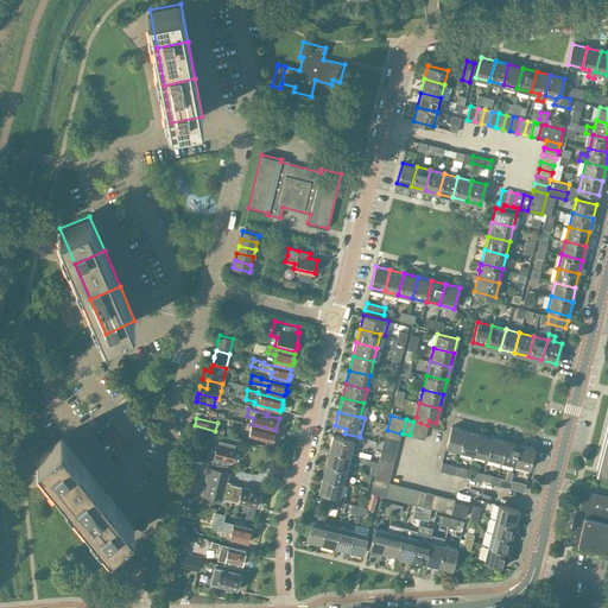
[(413,422),(410,435),(417,437),(420,423),(416,422),(413,422)]
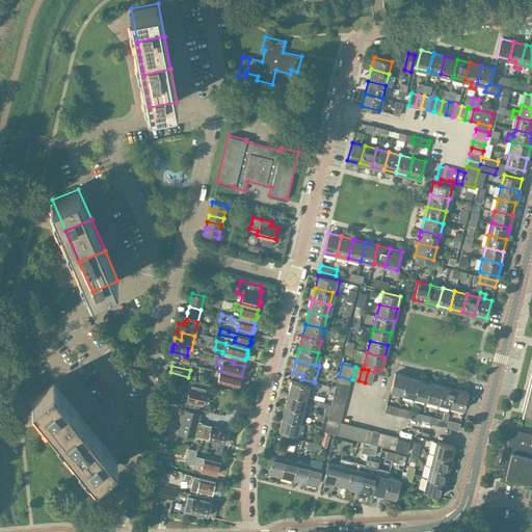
[(531,369),(522,409),(531,413),(531,369)]
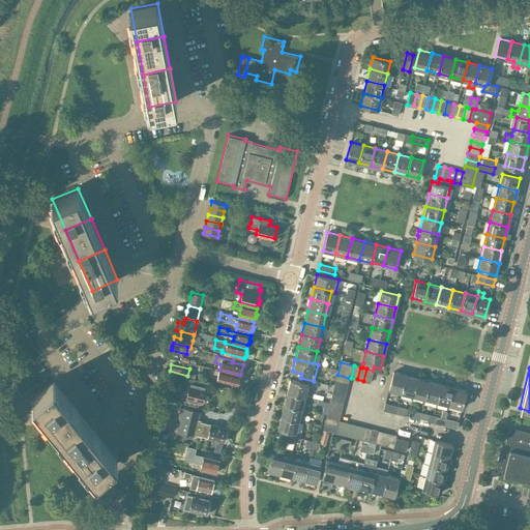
[(366,369),(363,381),(370,382),(373,371),(366,369)]
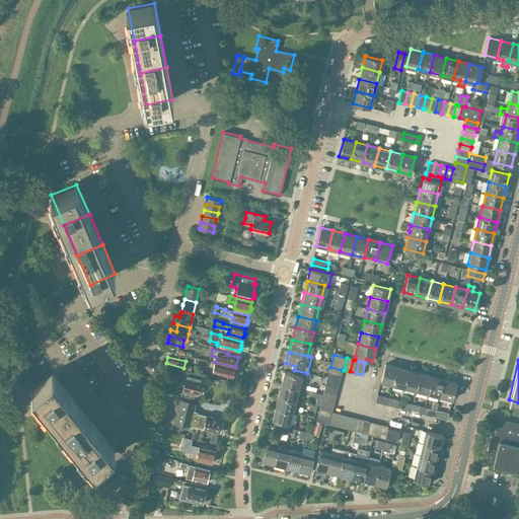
[(223,374),(233,377),(235,367),(215,362),(212,374),(222,376),(223,374)]
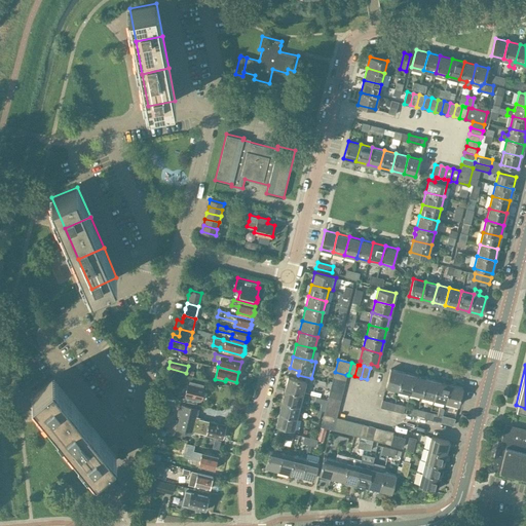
[(386,386),(398,389),(403,372),(390,369),(386,386)]
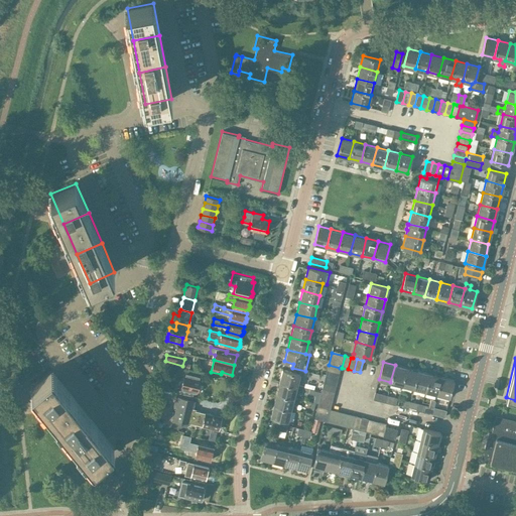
[(327,371),(339,374),(340,368),(329,365),(327,371)]
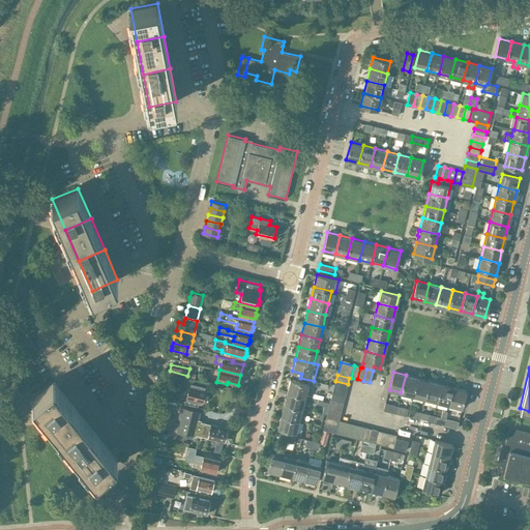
[(401,392),(413,395),(417,378),(406,375),(401,392)]
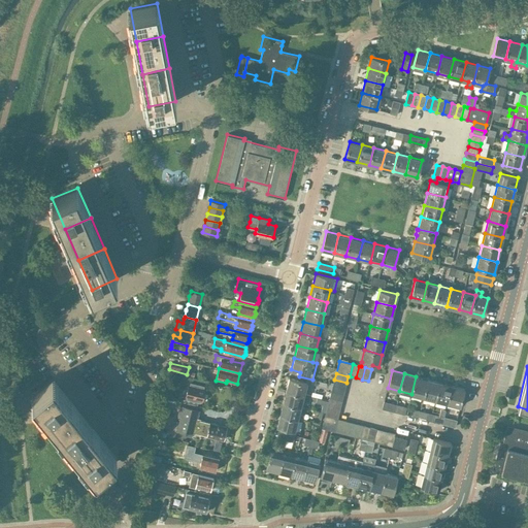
[(411,394),(424,397),(428,380),(416,376),(411,394)]
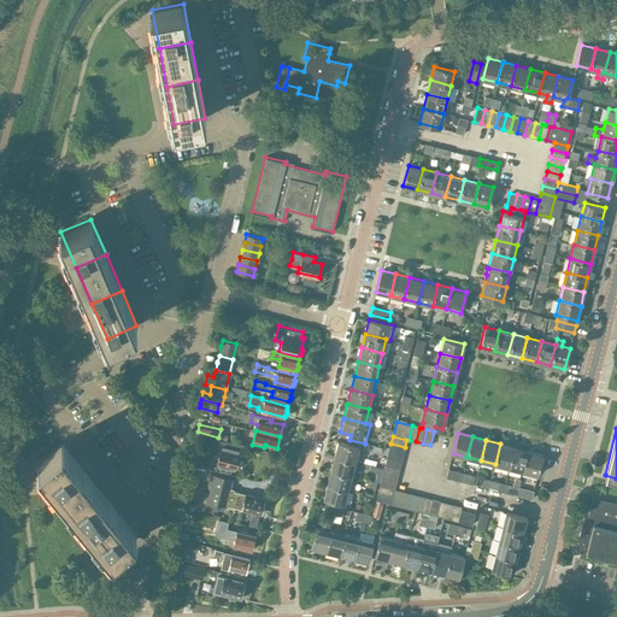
[(37,462),(63,492),(87,471),(63,441),(37,462)]
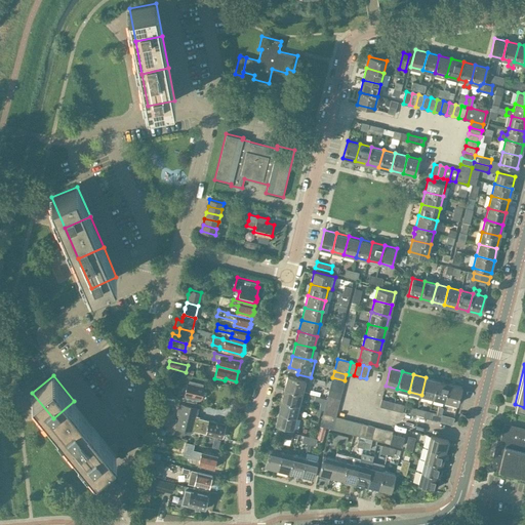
[(284,388),(303,392),(306,380),(287,375),(284,388)]
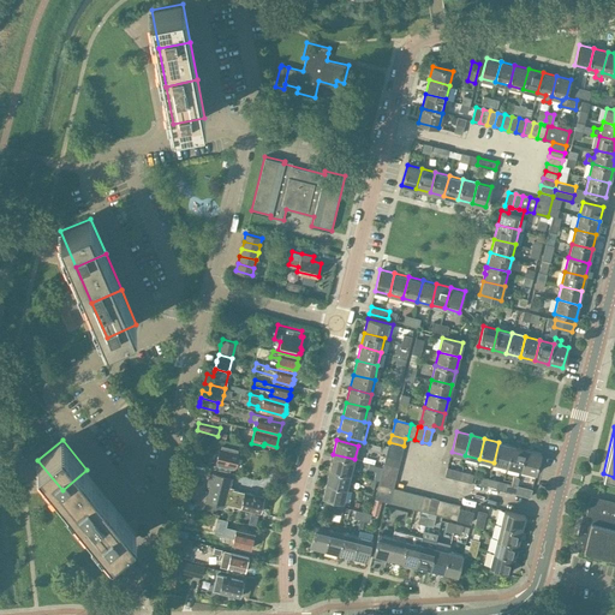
[(388,448),(402,452),(404,446),(389,442),(388,448)]
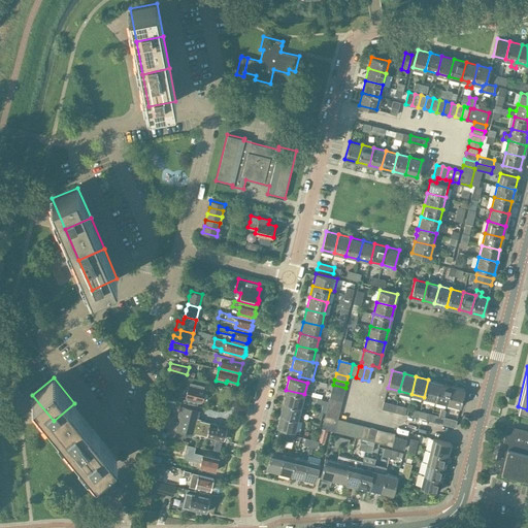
[(424,397),(435,400),(440,383),(428,380),(424,397)]
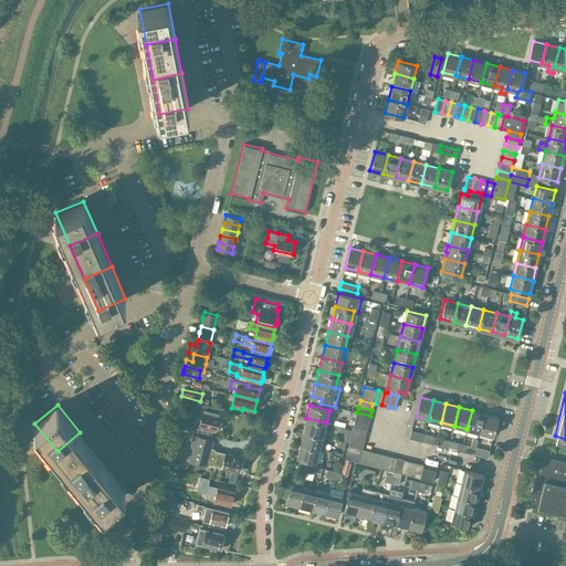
[(191,427),(191,429),(210,433),(211,429),(216,430),(220,412),(202,408),(198,426),(195,425),(194,425),(192,426),(191,427)]
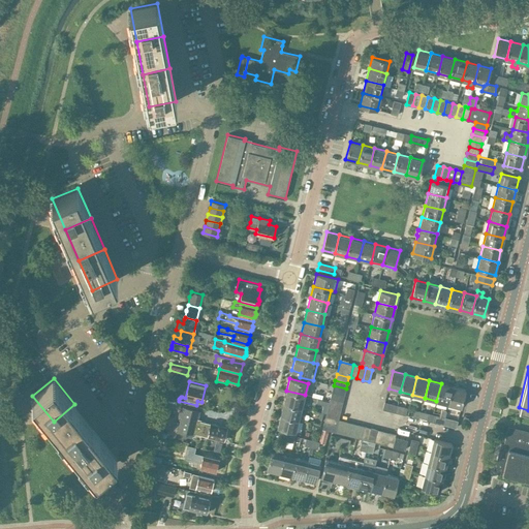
[(436,401),(448,404),(453,386),(441,383),(436,401)]
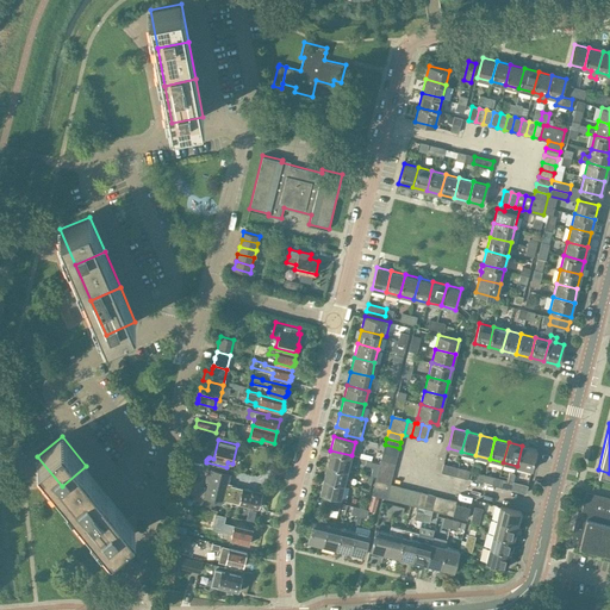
[(383,452),(397,455),(399,448),(385,444),(383,452)]
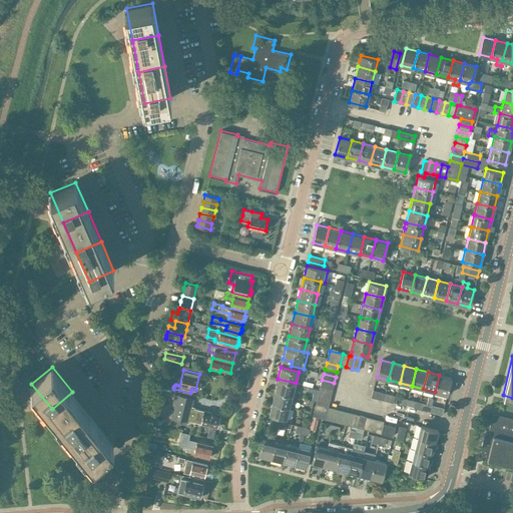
[(435,392),(447,395),(451,378),(439,375),(435,392)]
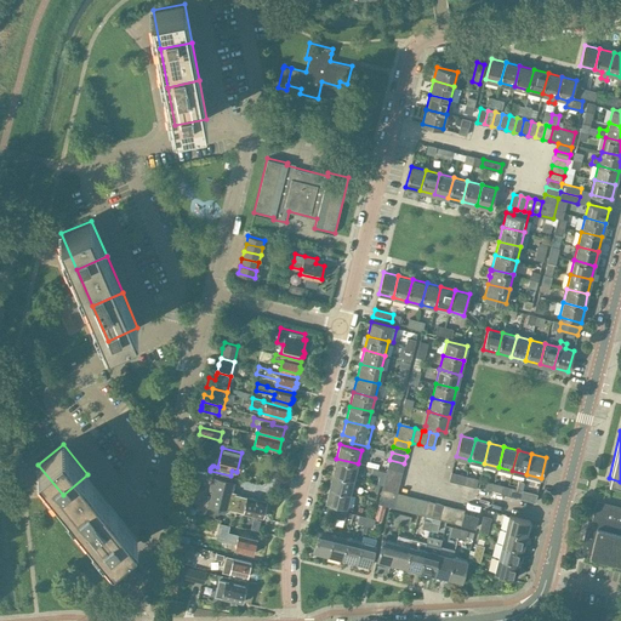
[(191,465),(204,467),(205,459),(193,456),(191,465)]
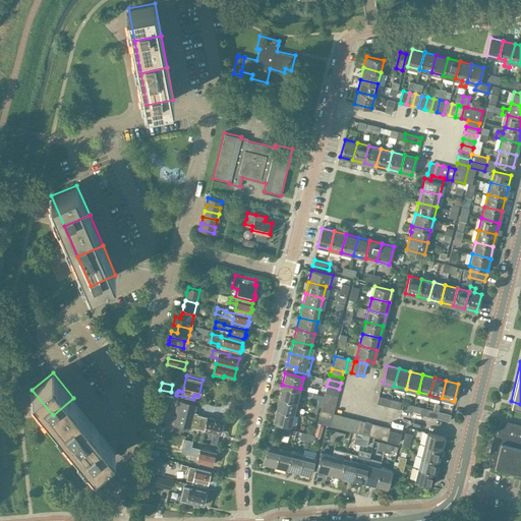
[(280,397),(297,401),(300,389),(282,385),(280,397)]
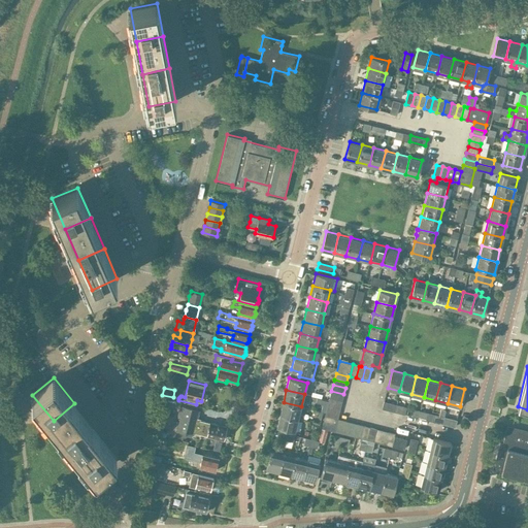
[(330,397),(342,400),(343,394),(331,391),(330,397)]
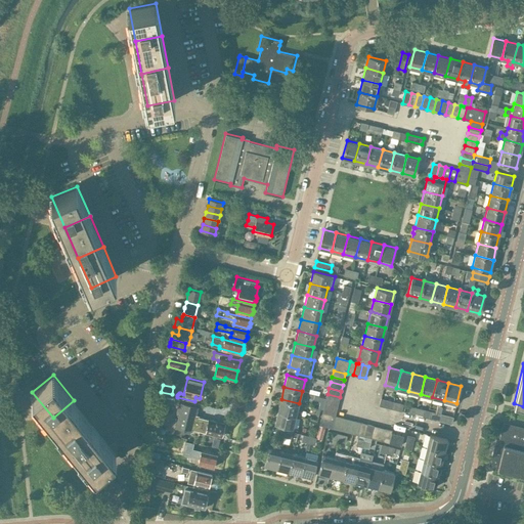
[(325,400),(338,403),(340,397),(328,394),(325,400)]
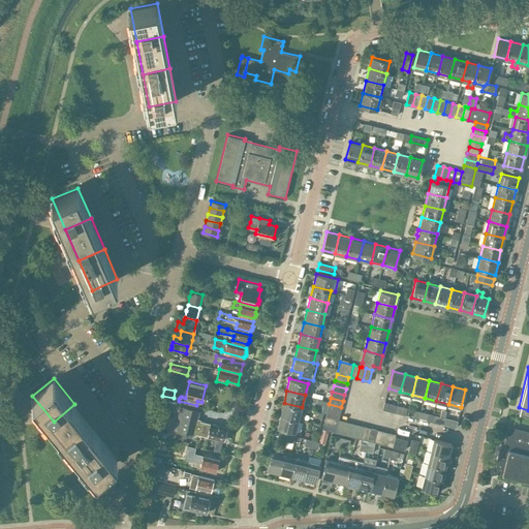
[(383,409),(399,413),(401,406),(384,402),(383,409)]
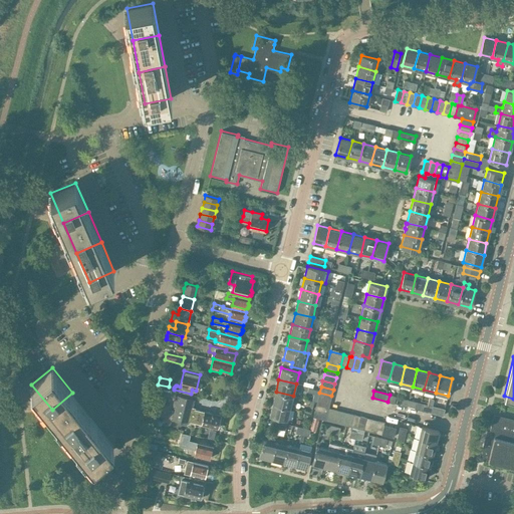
[(273,403),(290,408),(293,396),(276,392),(273,403)]
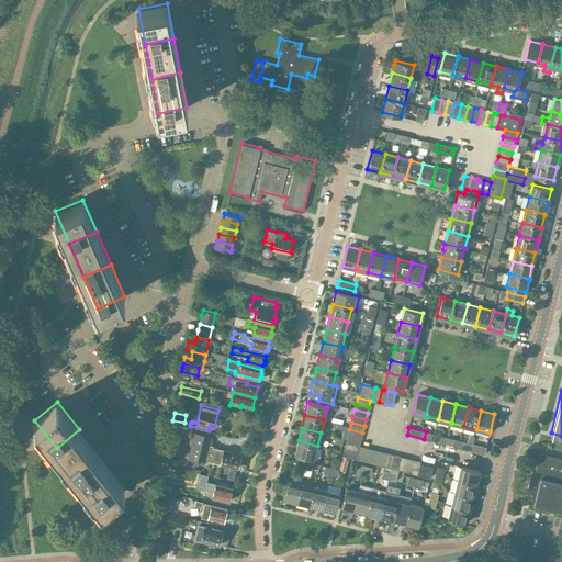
[(57,448),(79,475),(102,457),(79,429),(57,448)]
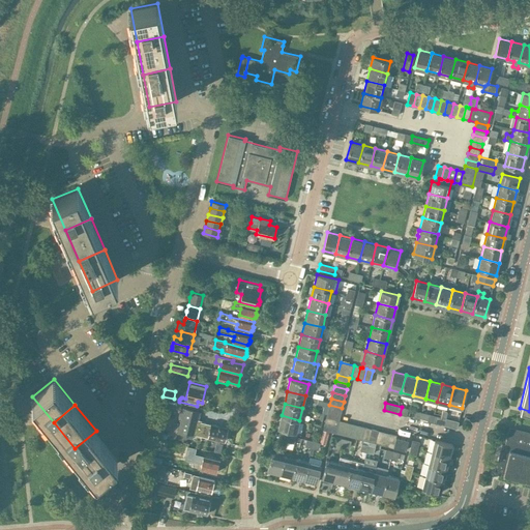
[(328,411),(341,414),(342,408),(329,405),(328,411)]
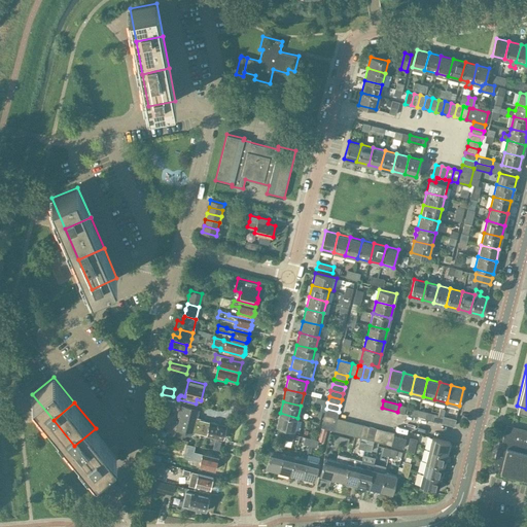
[(180,415),(176,429),(192,433),(194,431),(197,432),(200,419),(200,418),(197,417),(199,409),(182,405),(182,407),(180,406),(178,414),(180,415)]
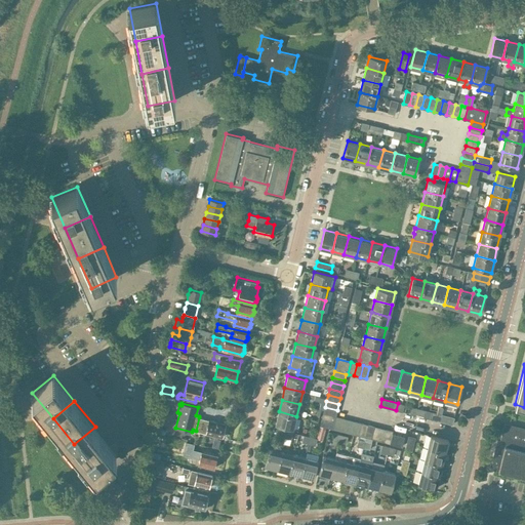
[(323,413),(335,416),(337,410),(325,407),(323,413)]
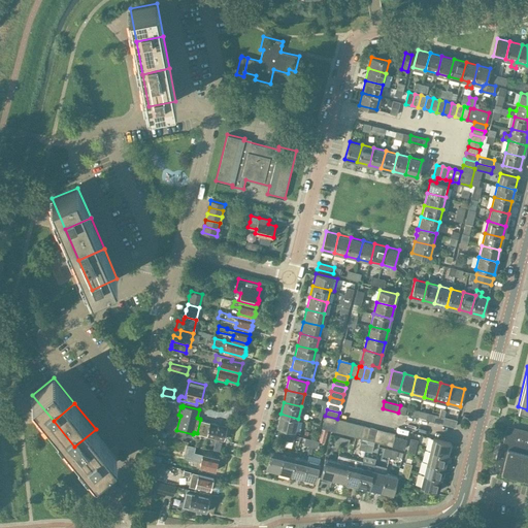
[(277,426),(295,431),(298,419),(281,414),(277,426)]
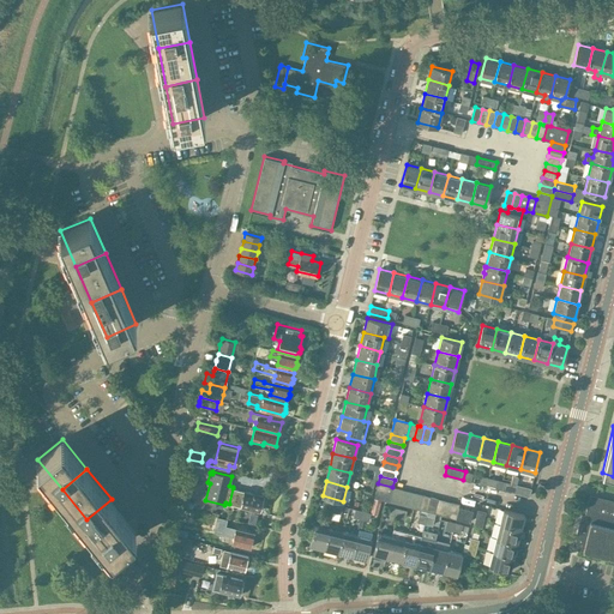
[(381,499),(390,501),(393,487),(392,487),(378,483),(371,513),(378,515),(381,499)]
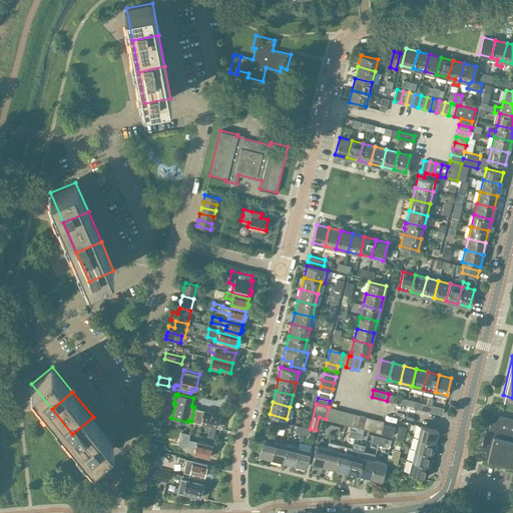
[(426,410),(442,414),(443,408),(428,404),(426,410)]
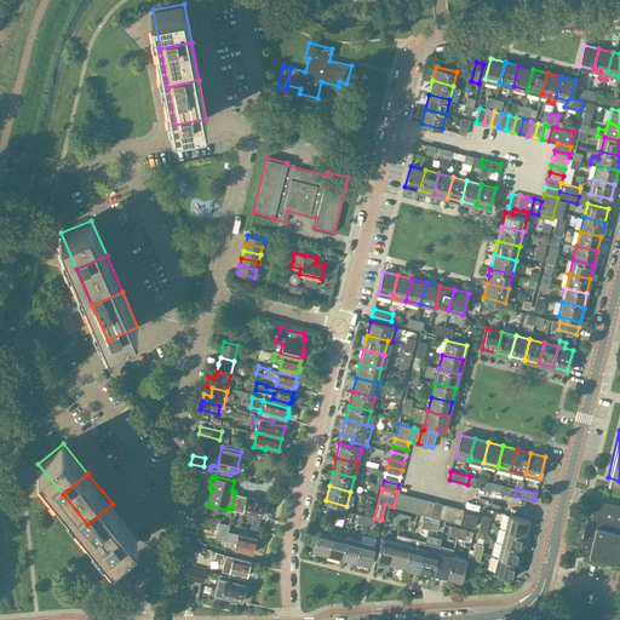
[(394,506),(402,509),(406,494),(397,492),(394,506)]
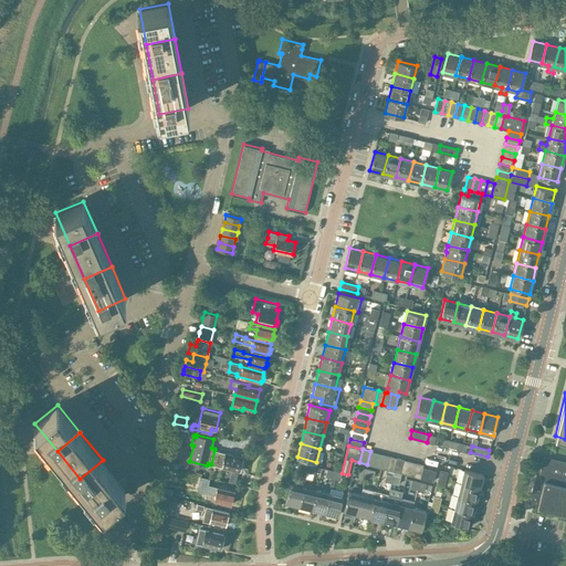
[(215,450),(211,464),(239,471),(241,465),(243,464),(244,460),(242,458),(243,457),(229,453),(223,452),(215,450)]
